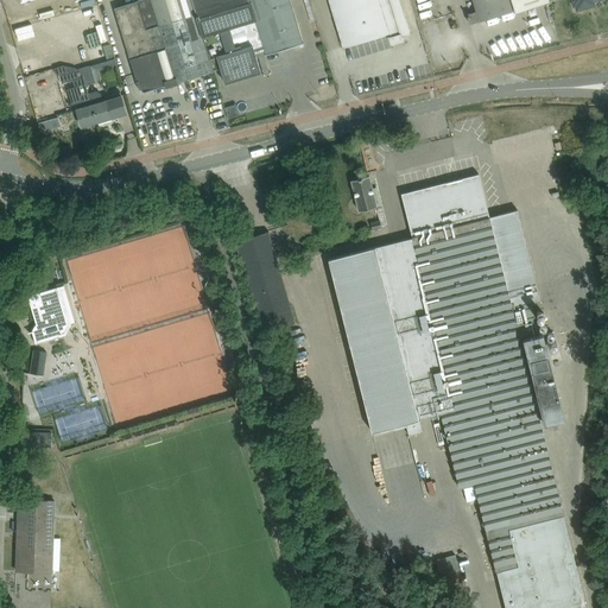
[(141,0),(114,8),(130,59),(139,90),(144,88),(145,92),(165,86),(166,88),(179,84),(178,82),(214,71),(210,59),(206,46),(191,0),(141,0)]
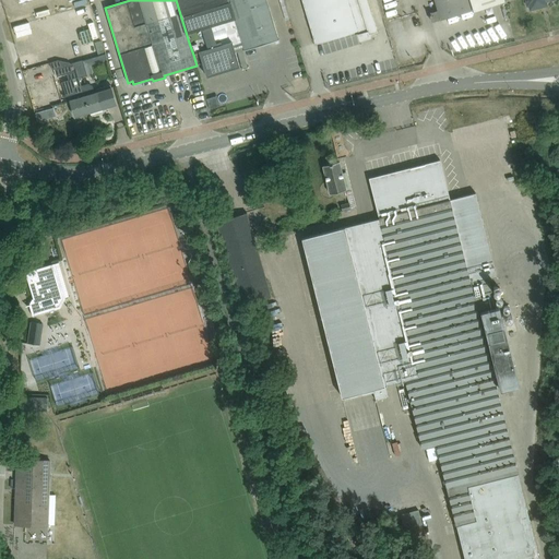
[(176,0),(189,43),(193,55),(200,52),(207,76),(239,67),(233,43),(241,39),(245,50),(278,39),(265,0),(176,0)]
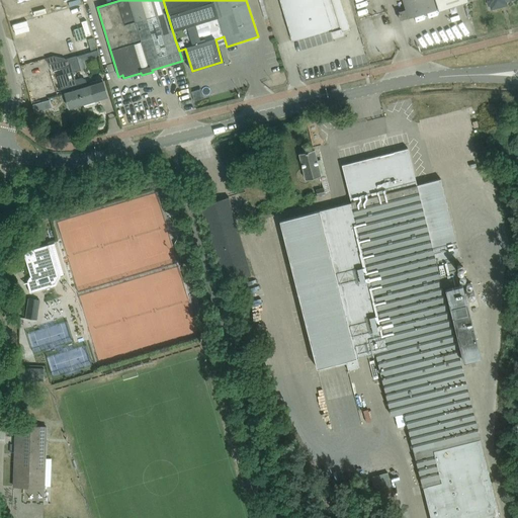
[(280,0),(292,40),(331,28),(332,31),(333,32),(341,30),(341,31),(342,31),(350,29),(341,0),(280,0)]
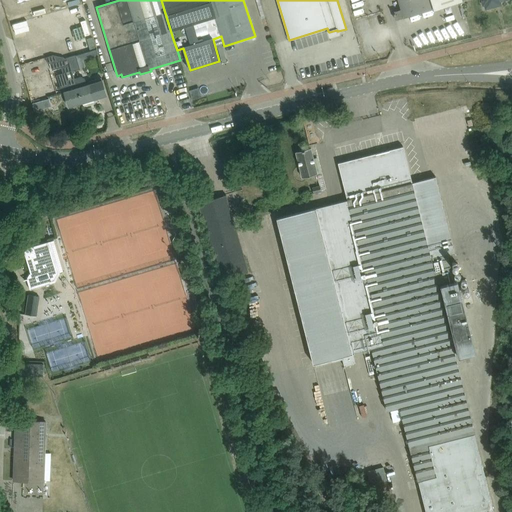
[(398,0),(401,10),(393,12),(395,20),(404,17),(433,9),(434,10),(463,1),(462,0),(398,0)]
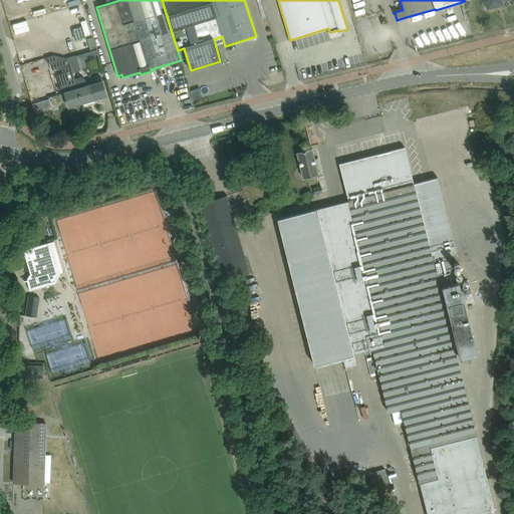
[(483,0),(485,5),(487,5),(488,9),(497,6),(496,3),(502,1),(506,0),(483,0)]
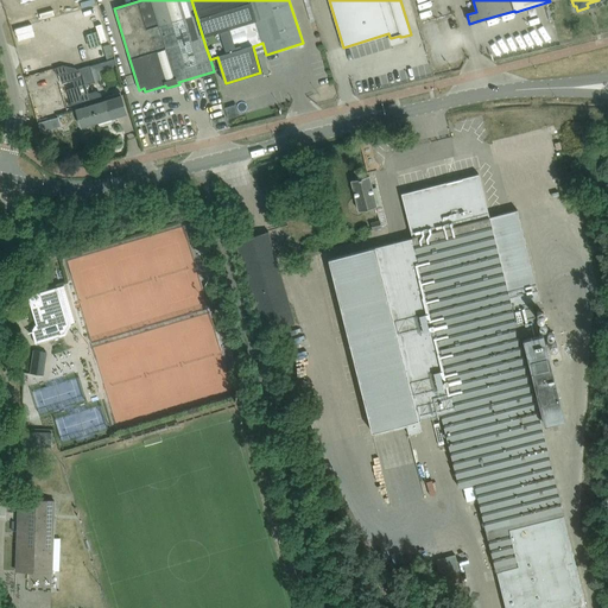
[(63,65),(55,68),(57,75),(59,75),(62,84),(73,81),(75,87),(76,87),(82,107),(76,109),(82,127),(97,122),(89,93),(88,93),(86,84),(87,83),(81,68),(76,69),(76,68),(63,65)]
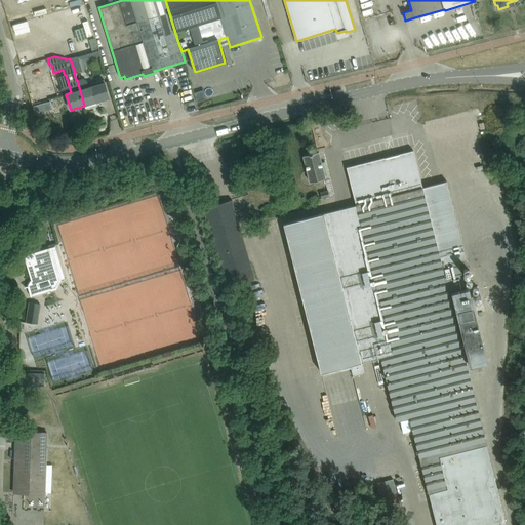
[(70,58),(75,72),(81,70),(77,56),(75,57),(70,58)]
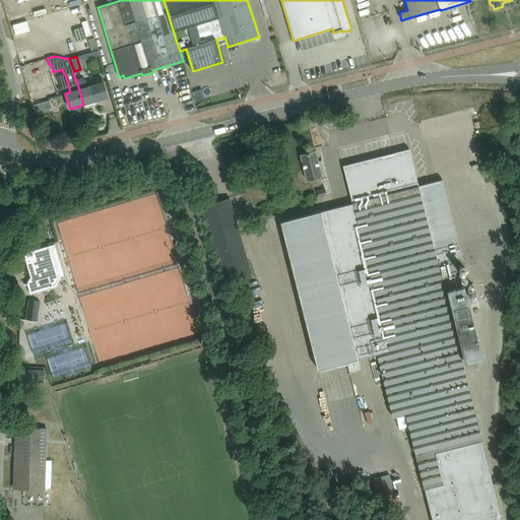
[(76,79),(83,105),(96,101),(109,96),(104,80),(104,81),(103,78),(87,83),(86,79),(82,77),(76,79)]
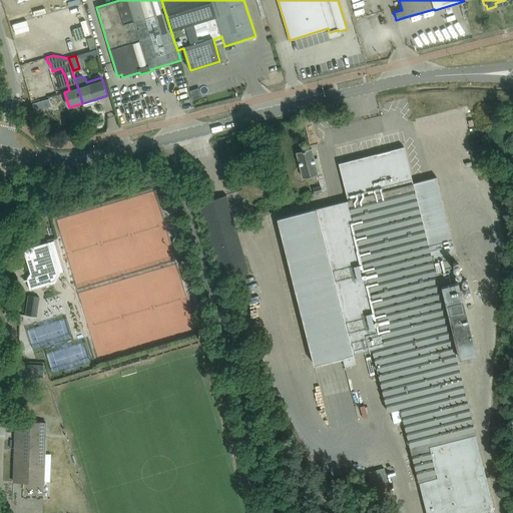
[(404,147),(339,163),(349,200),(278,218),(314,365),(343,357),(345,367),(357,365),(354,354),(373,350),(388,412),(393,411),(397,426),(405,425),(426,512),(495,512),(438,284),(455,280),(449,254),(456,253),(437,177),(413,183),(404,147)]
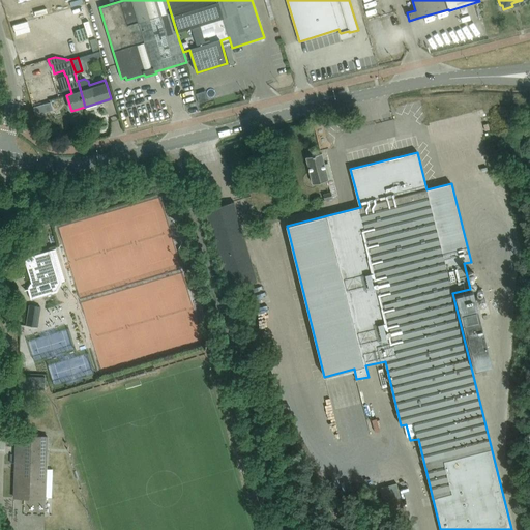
[(306,157),(313,183),(328,180),(322,153),(306,157)]
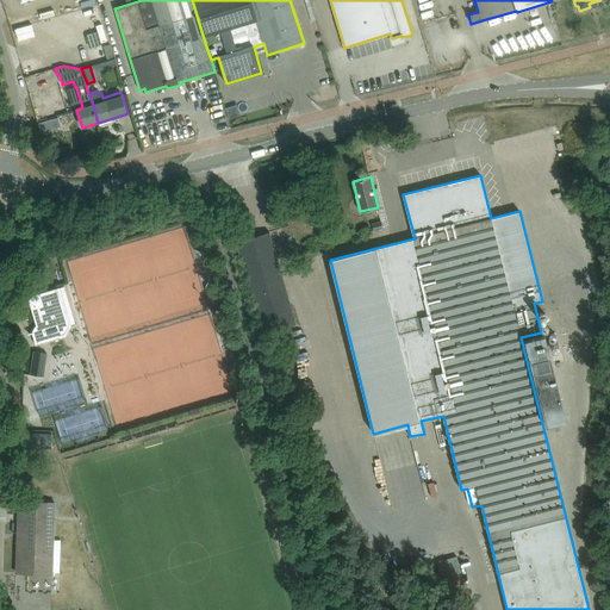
[(263,335),(285,328),(297,324),(271,231),(236,242),(263,335)]
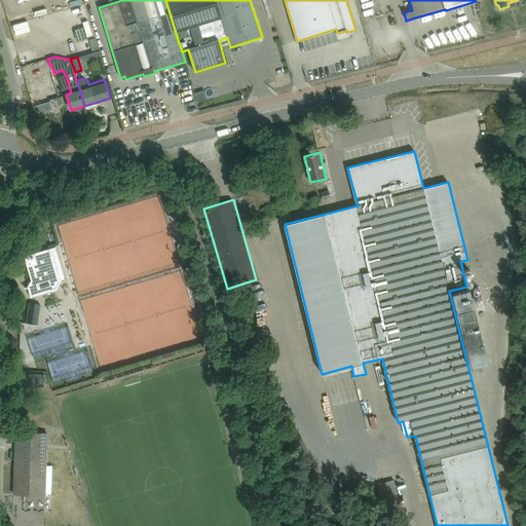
[(55,288),(60,280),(49,249),(51,249),(51,248),(24,256),(31,282),(30,282),(28,286),(29,287),(28,287),(31,298),(51,292),(51,290),(55,288)]
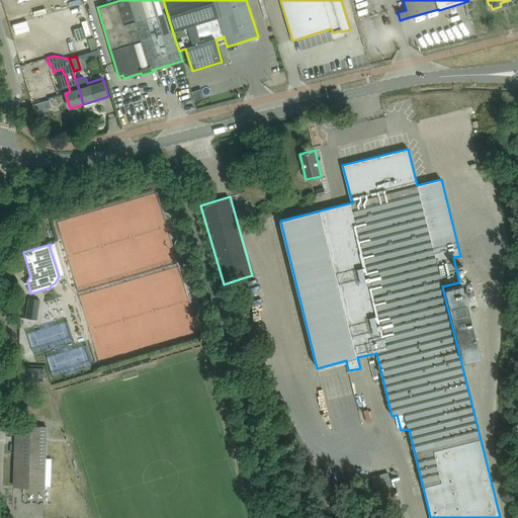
[(481,357),(471,317),(462,283),(445,288),(463,361),(473,358),(481,357)]
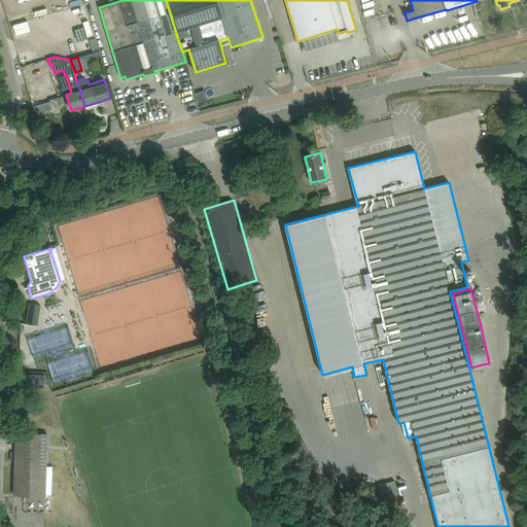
[(29,304),(26,324),(36,325),(39,305),(29,304)]
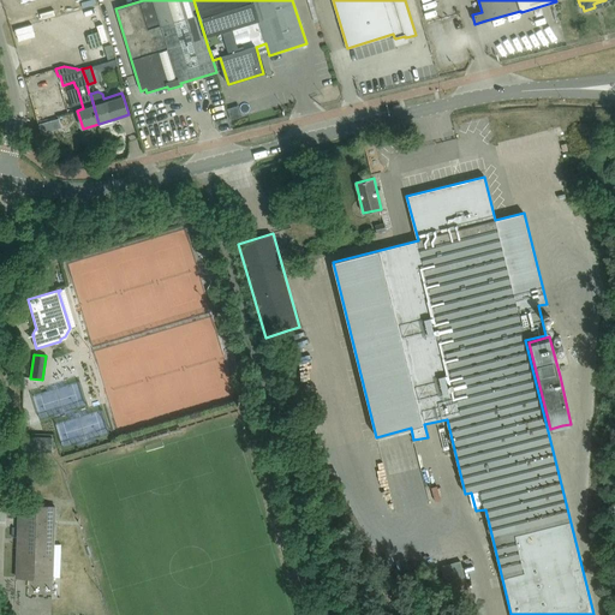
[(17,578),(54,579),(57,507),(19,506),(18,537),(21,537),(19,547),(17,547),(17,578)]
